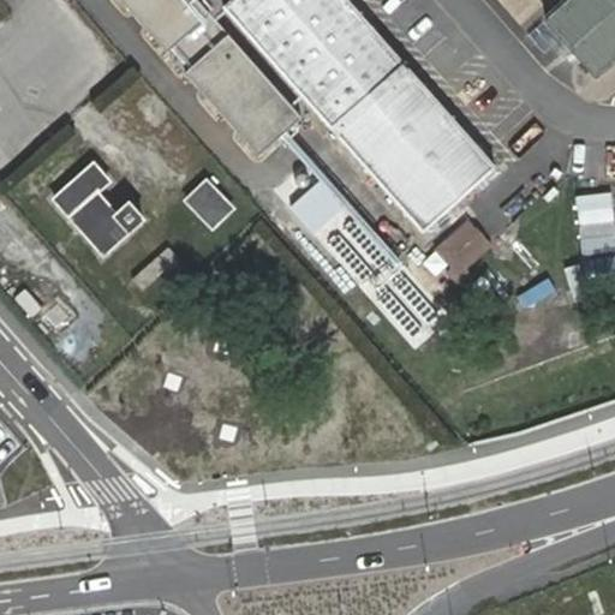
[(493,165),(346,0),(120,0),(166,52),(189,77),(258,156),(302,118),(306,113),(311,108),(419,230),(493,165)]
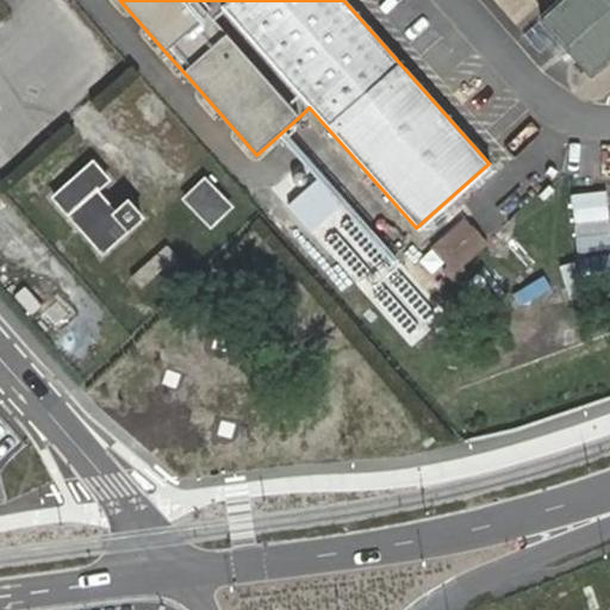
[(609,0),(559,0),(539,18),(590,75),(609,57),(609,0)]
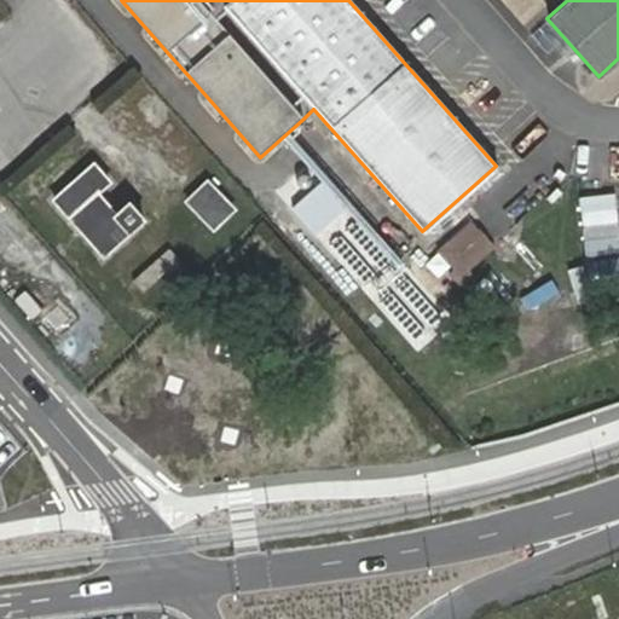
[(102,259),(146,221),(127,200),(114,210),(100,194),(113,183),(93,160),(48,198),(102,259)]
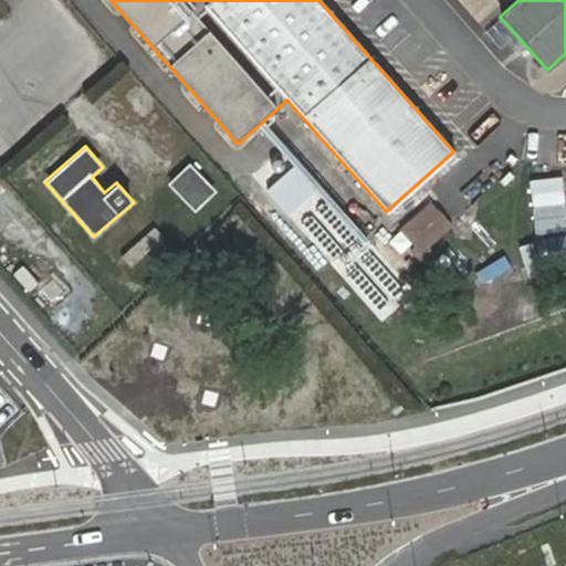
[(216,190),(189,163),(168,184),(195,211),(216,190)]
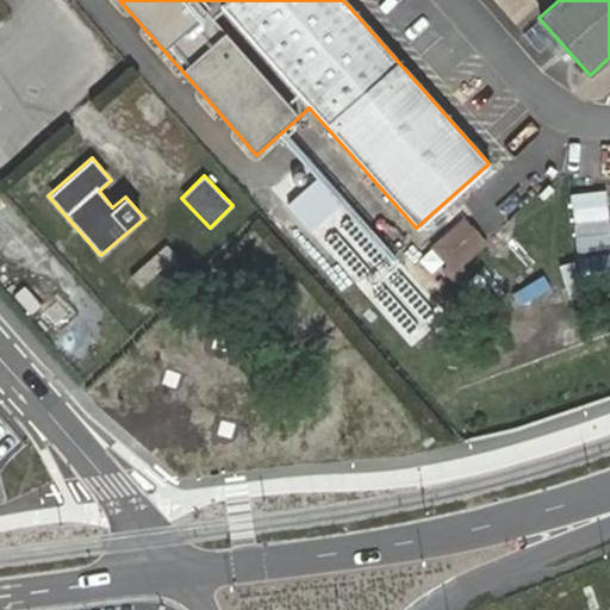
[(299,218),(324,197),(311,184),(287,205),(299,218)]
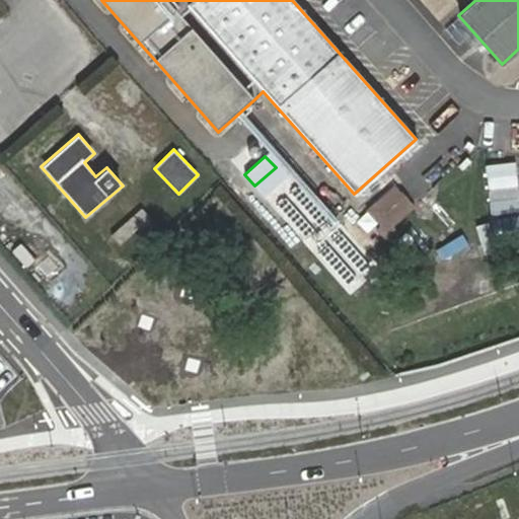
[(275,207),(296,189),(285,176),(265,195),(275,207)]
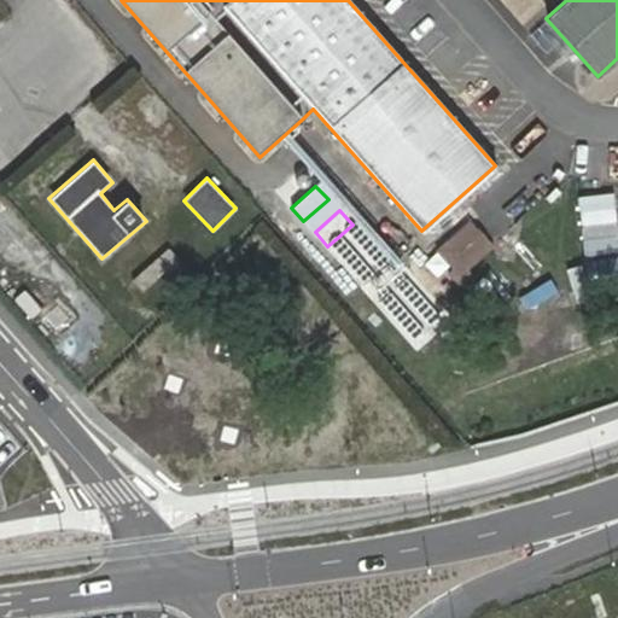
[(470,270),(494,246),(472,221),(438,251),(454,267),(447,273),(461,289),(474,277),(470,270)]
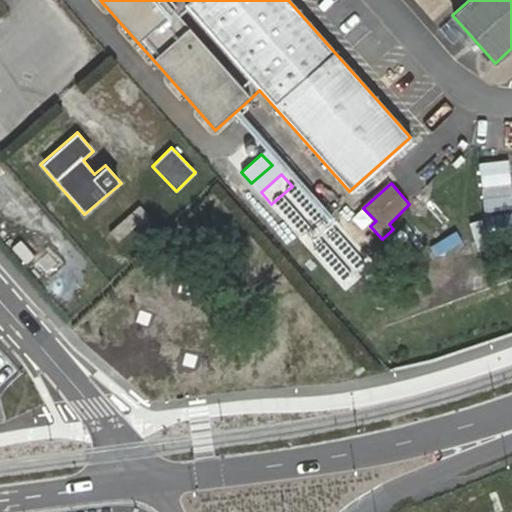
[(289,226),(310,208),(300,196),(279,214),(289,226)]
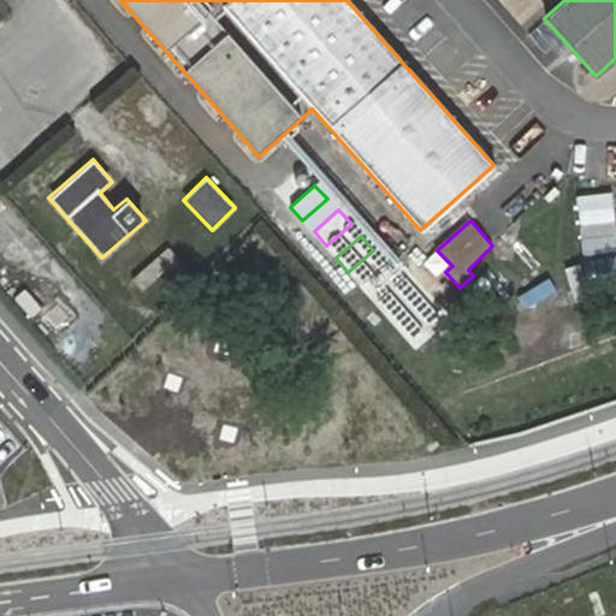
[(140,291),(176,260),(164,247),(129,279),(140,291)]
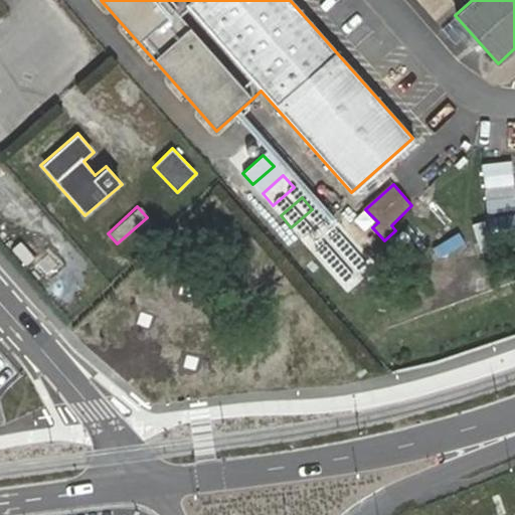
[(329,231),(346,252),(361,241),(344,219),(329,231)]
